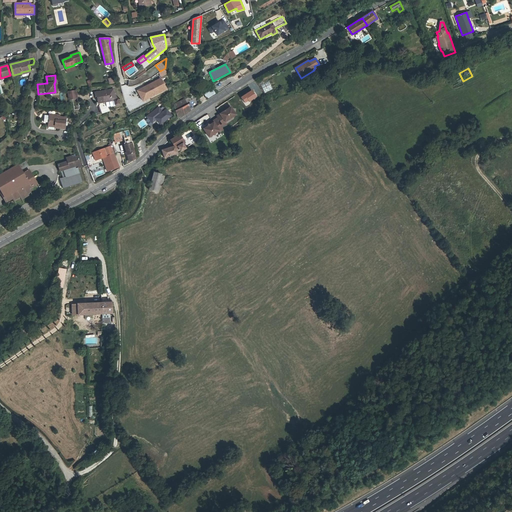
[(146,99),(161,91),(160,90),(165,87),(160,78),(145,87),(146,88),(141,90),(146,99)]
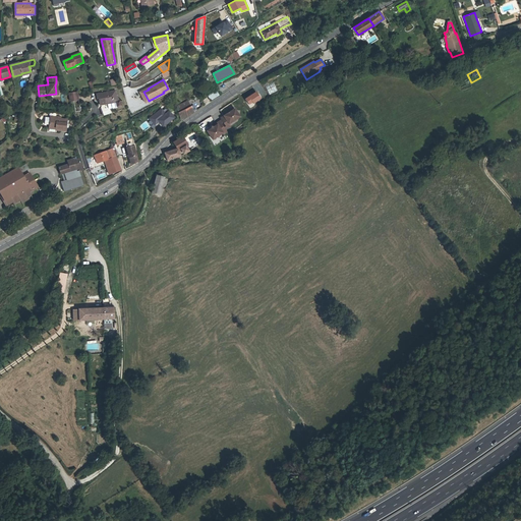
[(146,103),(149,101),(143,92),(149,90),(148,89),(139,92),(146,103)]
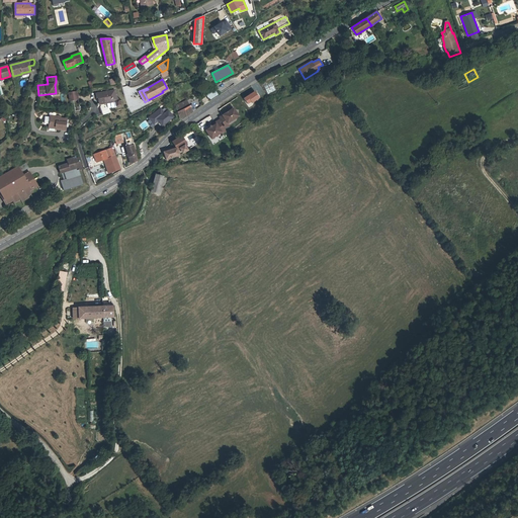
[(96,93),(97,98),(98,98),(98,100),(99,104),(100,104),(103,115),(110,112),(109,109),(120,105),(117,97),(116,98),(114,90),(96,93)]
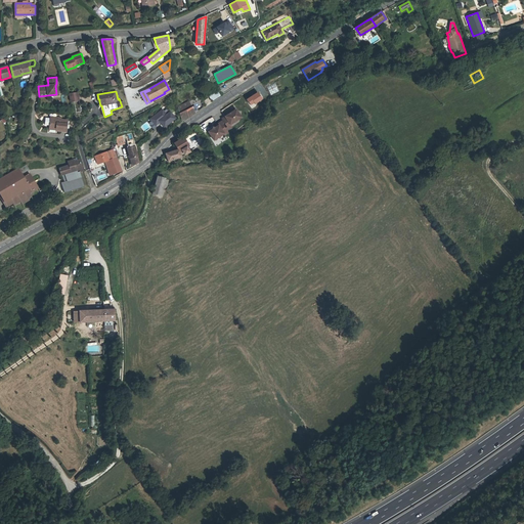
[(212,100),(220,95),(218,91),(209,96),(212,100)]
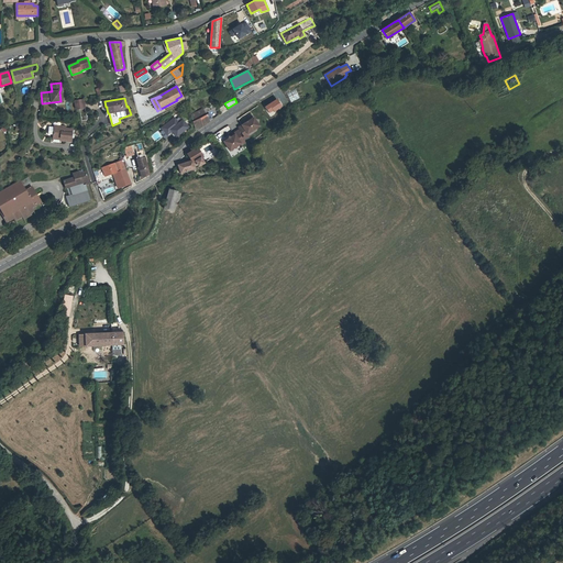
[(75,100),(75,109),(84,108),(83,100),(75,100)]
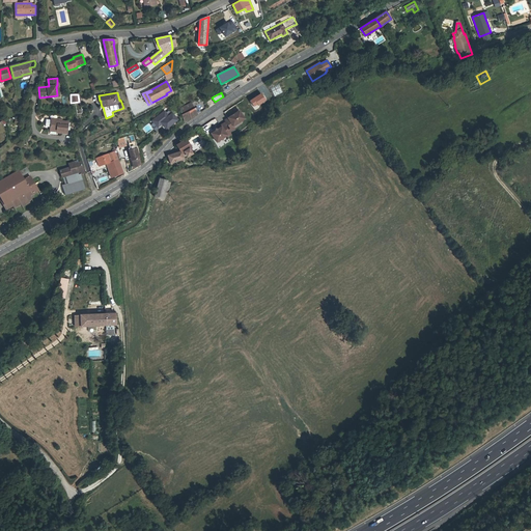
[(192,103),(180,108),(182,115),(184,121),(191,119),(197,115),(192,103)]
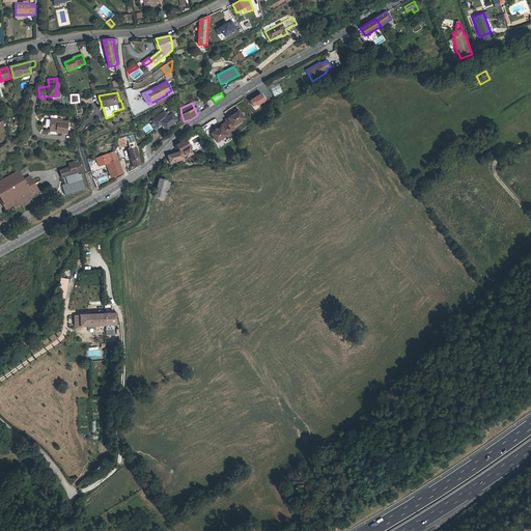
[(165,111),(152,120),(158,127),(162,123),(166,129),(177,119),(172,113),(168,116),(165,111)]
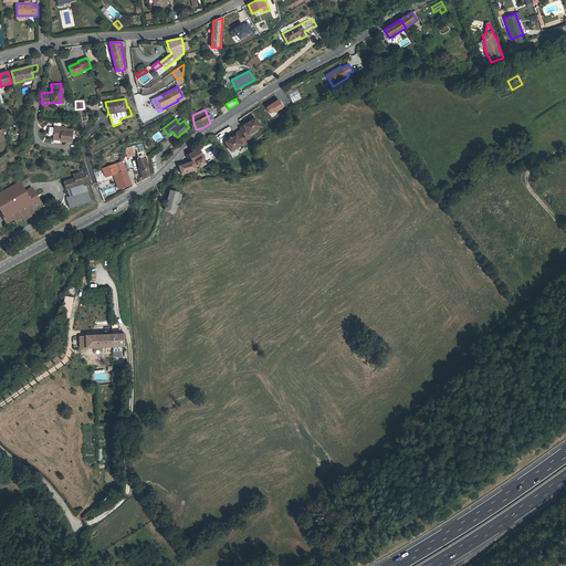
[(247,124),(243,126),(239,128),(241,130),(247,139),(251,137),(249,134),(261,127),(255,118),(250,122),(249,124),(247,124)]
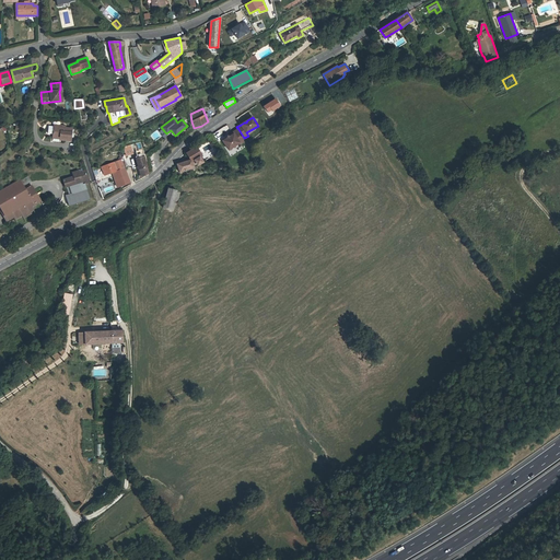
[(60,139),(71,140),(71,137),(72,129),(65,128),(63,128),(63,127),(54,126),(49,126),(48,133),(54,133),(53,137),(60,137),(60,139)]
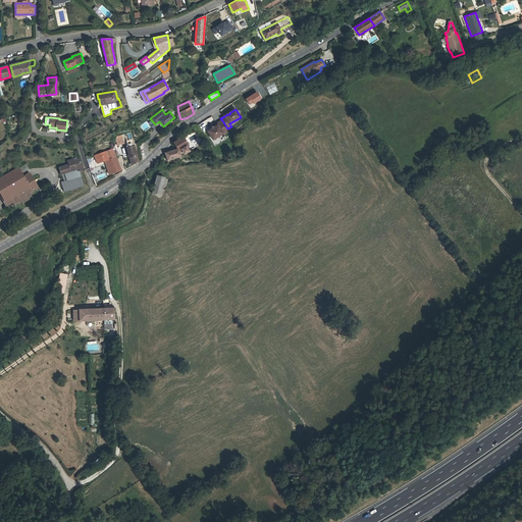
[(225,129),(220,121),(217,123),(216,123),(217,125),(214,127),(214,129),(212,128),(208,132),(213,140),(217,138),(219,138),(219,136),(223,134),(223,135),(227,133),(225,129)]
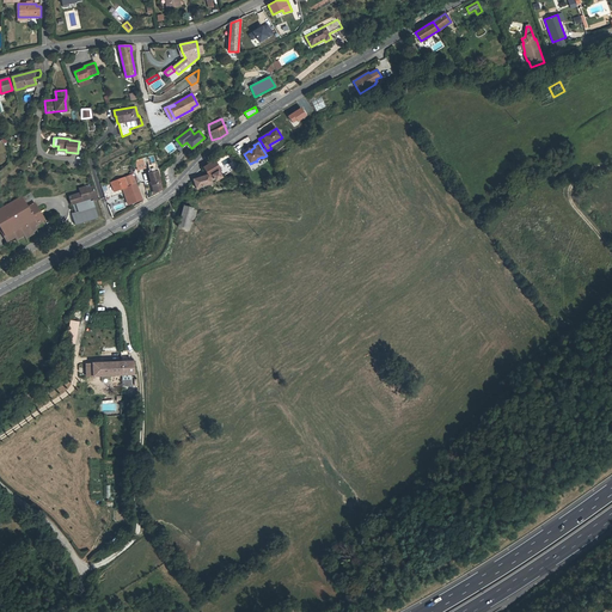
[(153,155),(136,160),(138,170),(147,167),(154,193),(161,190),(158,171),(153,155)]
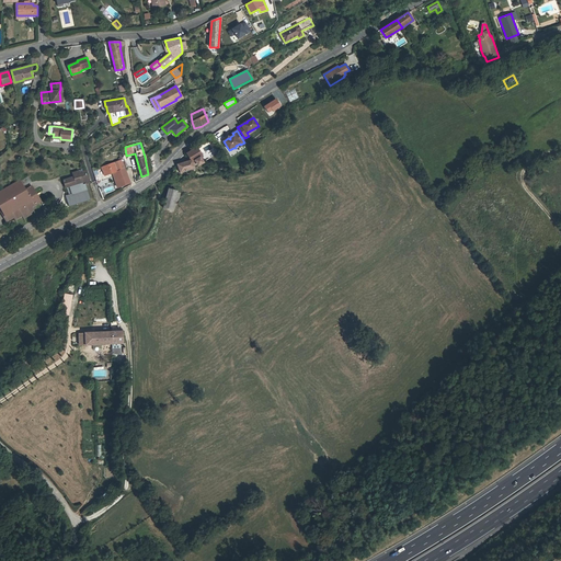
[(203,162),(201,158),(203,157),(197,147),(186,153),(191,160),(178,164),(180,172),(194,168),(203,162)]
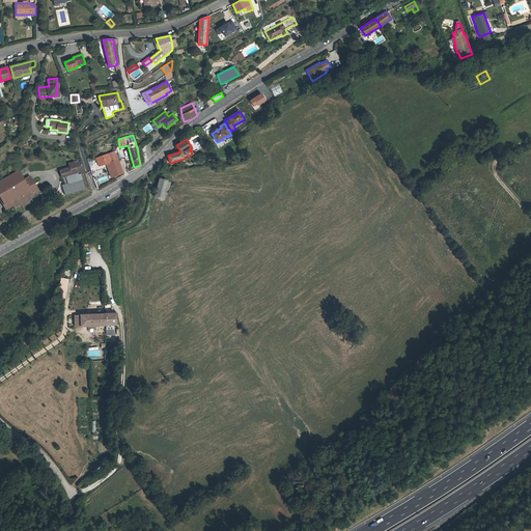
[(190,149),(192,154),(207,144),(205,140),(192,148),(190,149)]
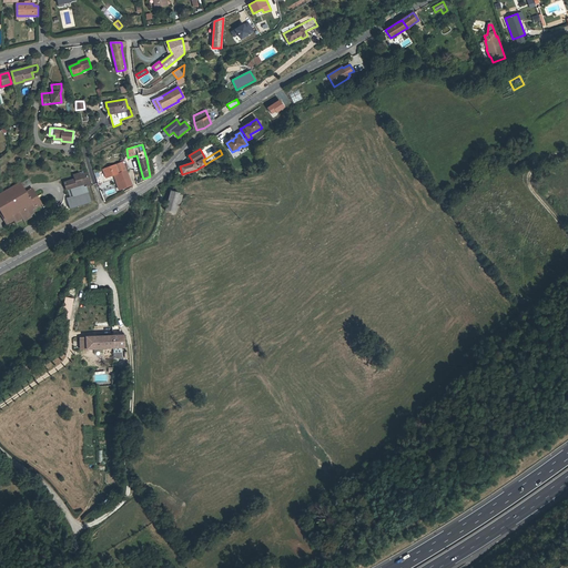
[(125,170),(123,164),(123,162),(103,170),(107,178),(114,175),(117,174),(121,189),(122,189),(132,185),(125,170)]
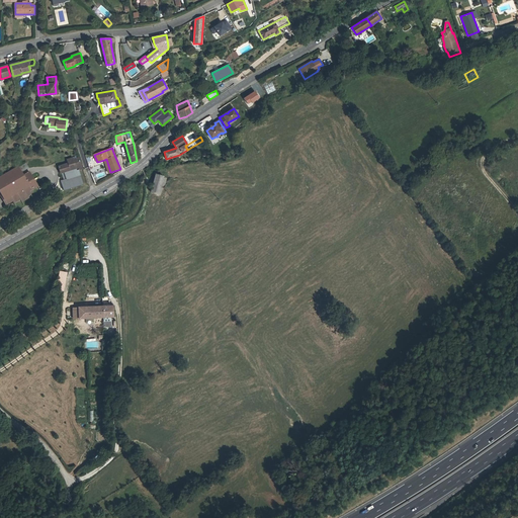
[(68,164),(58,167),(60,173),(64,172),(66,177),(78,174),(77,170),(83,169),(79,158),(74,159),(73,158),(67,160),(68,164)]
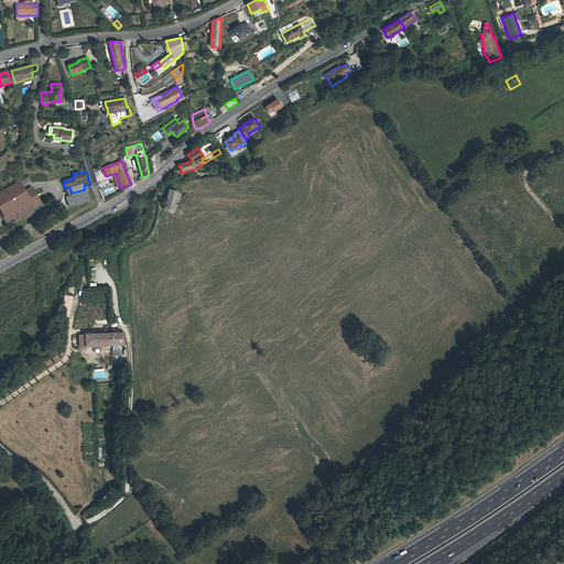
[(0,193),(0,208),(4,217),(11,213),(14,218),(15,220),(22,217),(24,219),(31,215),(30,214),(34,212),(32,208),(41,203),(32,187),(25,191),(23,187),(32,183),(28,176),(0,193)]
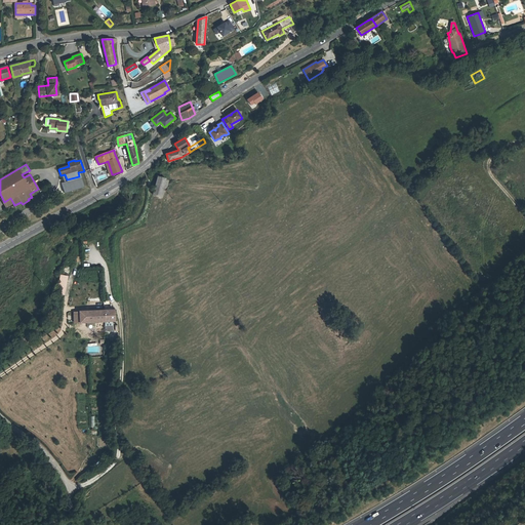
[(85,186),(80,172),(78,172),(79,176),(67,179),(67,182),(62,184),(65,193),(85,186)]
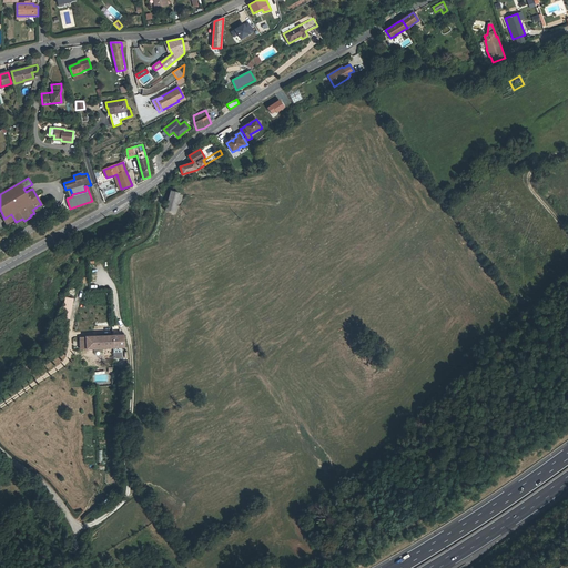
[(171,193),(166,212),(176,214),(181,196),(171,193)]
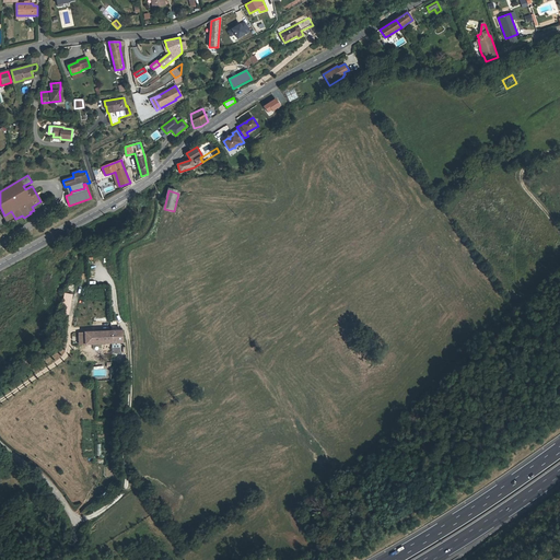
[(149,248),(139,254),(138,253),(137,253),(136,253),(135,253),(133,253),(133,254),(133,255),(135,256),(135,257),(136,258),(137,258),(141,265),(154,257),(149,248)]
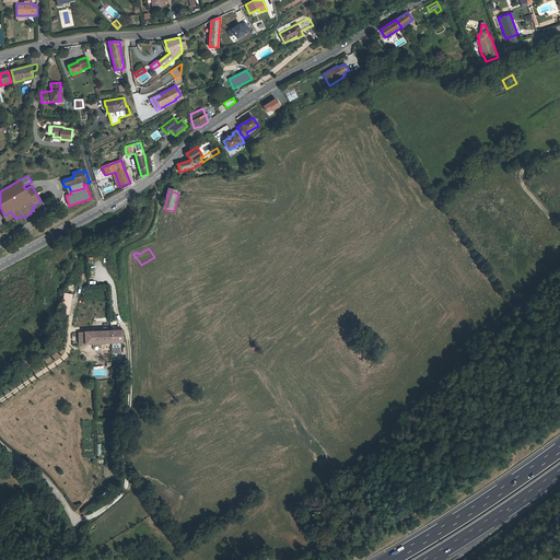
[(69,311),(71,295),(63,294),(61,310),(69,311)]
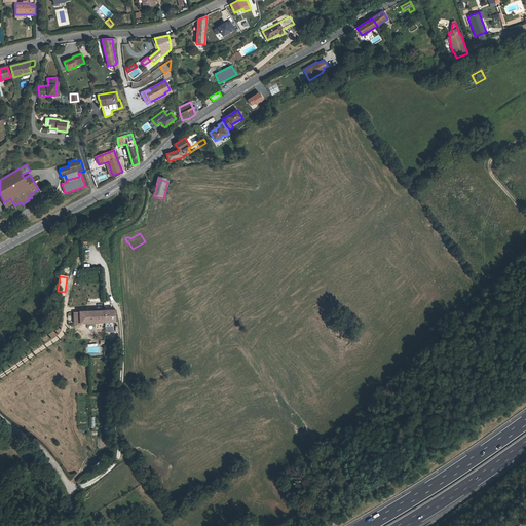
[(75,325),(115,322),(114,310),(74,314),(75,325)]
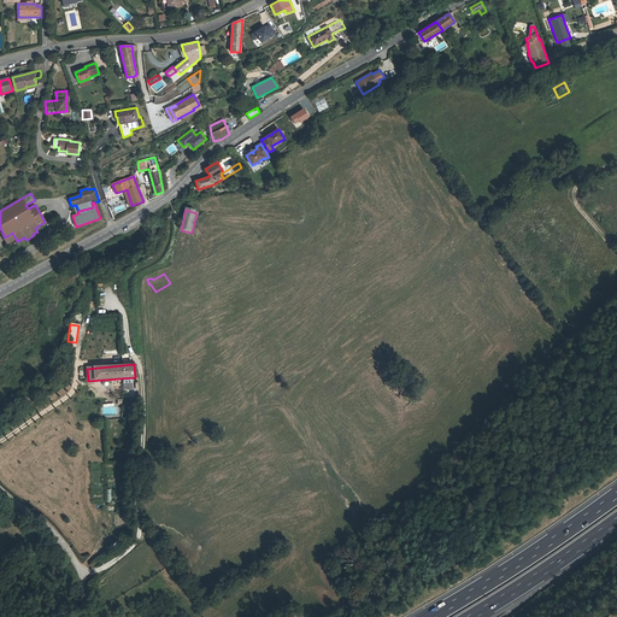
[(109,419),(109,429),(119,429),(119,419),(109,419)]
